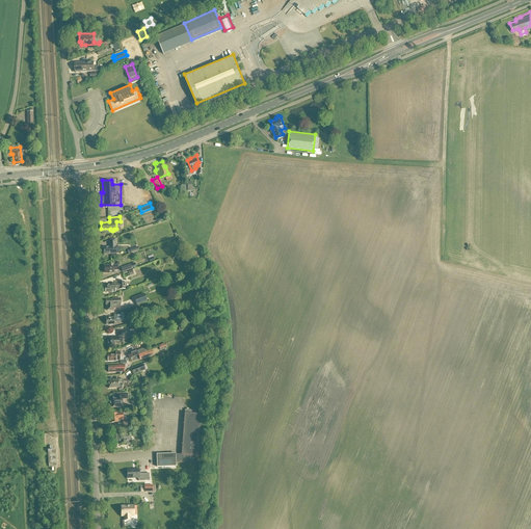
[(101,249),(101,250),(102,250),(102,252),(110,252),(110,253),(114,253),(114,236),(107,236),(108,244),(105,244),(105,245),(102,245),(102,248),(101,249)]
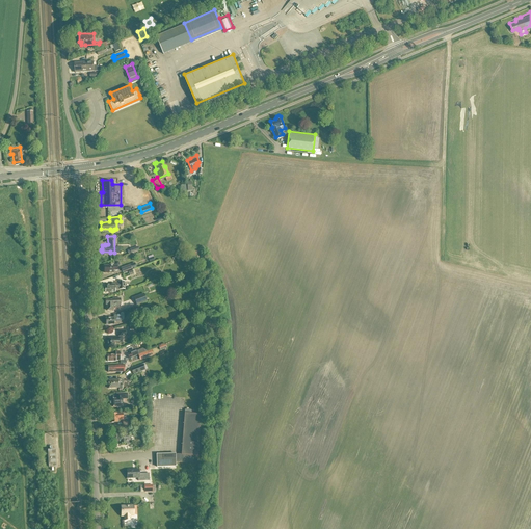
[(112,267),(116,267),(115,263),(112,263),(112,262),(108,262),(108,263),(103,263),(103,270),(112,270),(112,267)]
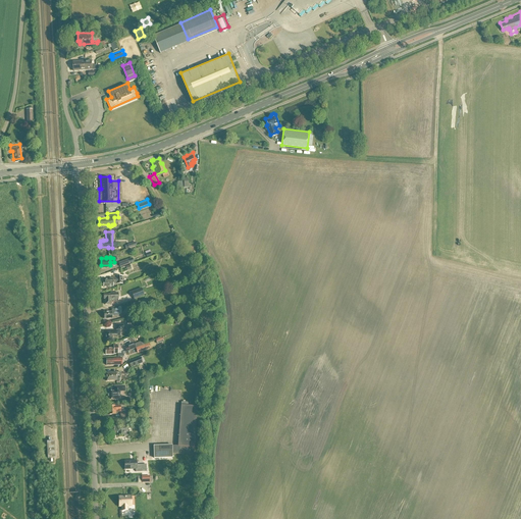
[(115,273),(115,275),(109,276),(109,277),(102,277),(102,280),(101,280),(102,283),(102,284),(112,283),(112,280),(115,280),(115,281),(121,281),(120,273),(115,273)]
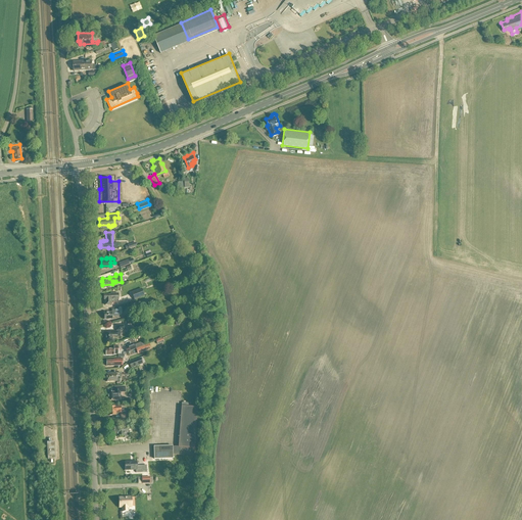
[(136,290),(131,291),(134,297),(143,294),(140,286),(135,288),(136,290)]
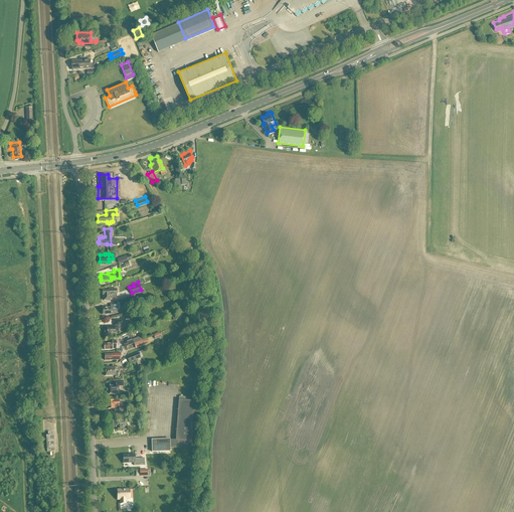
[(109,298),(109,296),(116,296),(116,293),(116,287),(108,287),(108,288),(102,288),(102,289),(101,290),(101,291),(102,292),(102,293),(103,293),(103,298),(109,298)]
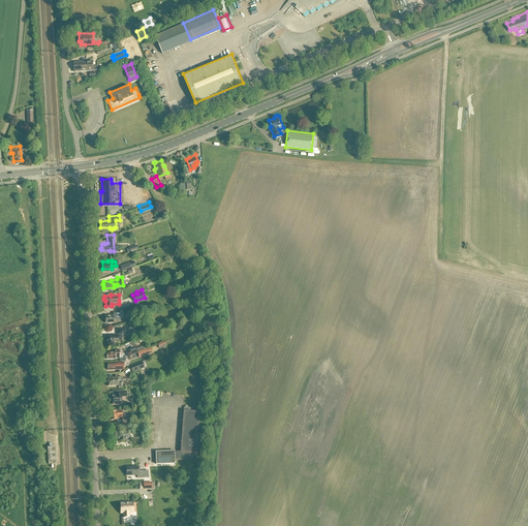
[(146,301),(138,304),(141,311),(149,308),(146,301)]
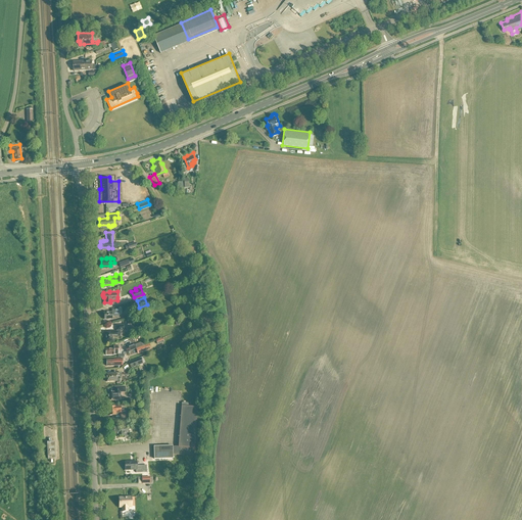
[(111,310),(103,310),(103,317),(111,317),(111,314),(117,314),(117,308),(111,308),(111,310)]
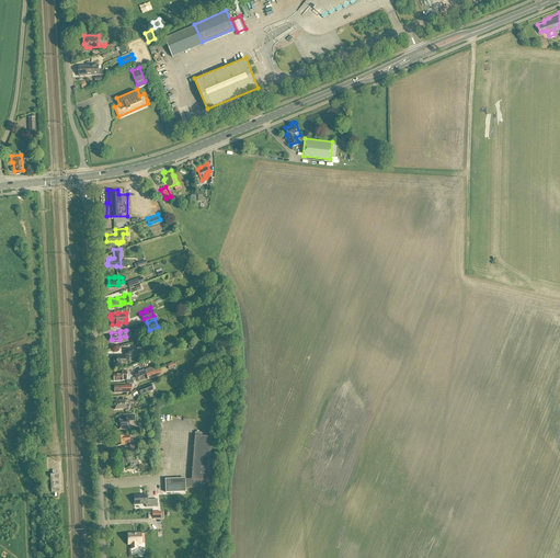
[(118,354),(111,354),(111,360),(112,360),(111,361),(111,362),(112,363),(112,364),(118,364),(118,359),(127,359),(127,355),(129,355),(129,352),(133,351),(133,345),(123,346),(123,353),(118,354)]
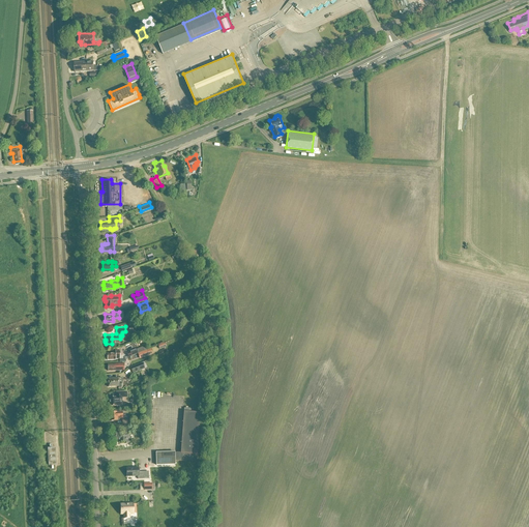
[(149,346),(137,351),(138,355),(140,354),(151,350),(149,346)]
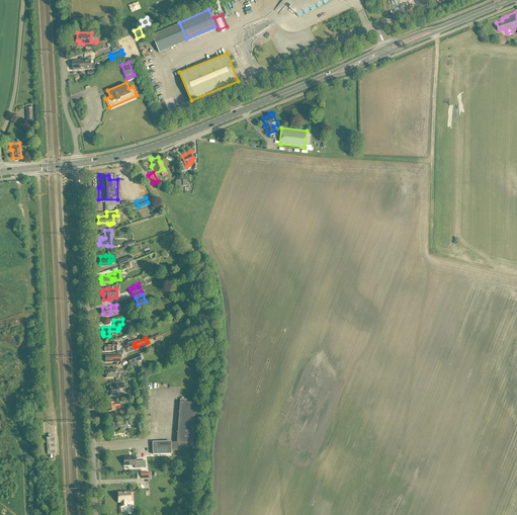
[(110,343),(103,343),(103,350),(111,349),(115,348),(114,344),(115,344),(115,341),(114,340),(110,340),(110,343)]
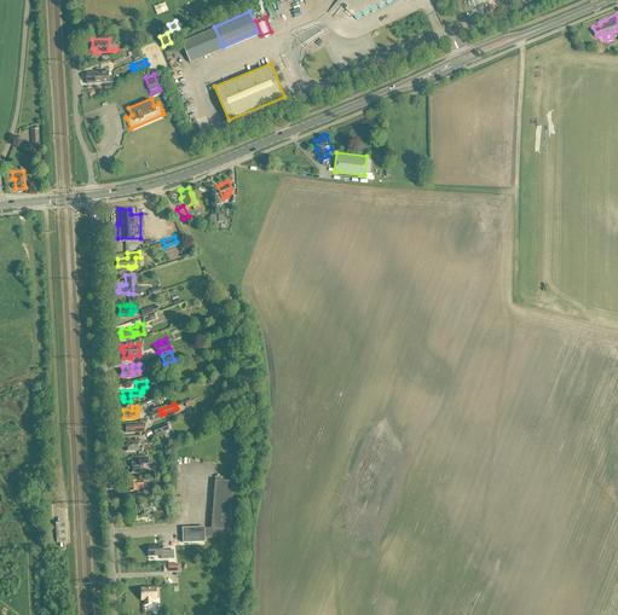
[(165,419),(151,425),(154,433),(167,427),(171,427),(168,421),(166,422),(165,419)]
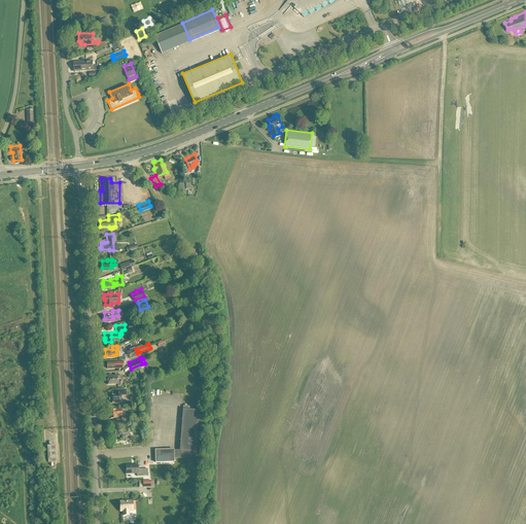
[(105,374),(106,382),(116,382),(116,383),(120,383),(119,378),(116,378),(116,374),(105,374)]
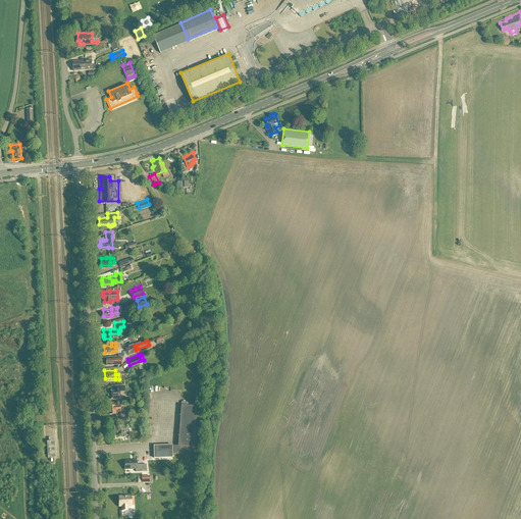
[(114,390),(105,390),(106,394),(105,395),(105,397),(106,397),(106,398),(118,398),(118,393),(117,393),(117,390),(123,390),(123,384),(114,384),(114,390)]
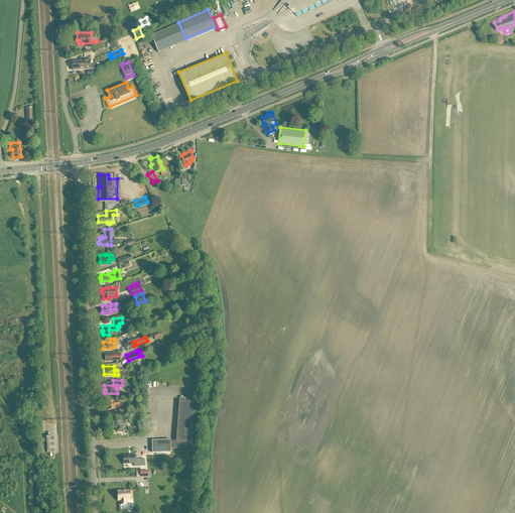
[(112,407),(112,405),(117,404),(117,398),(105,399),(106,408),(112,407)]
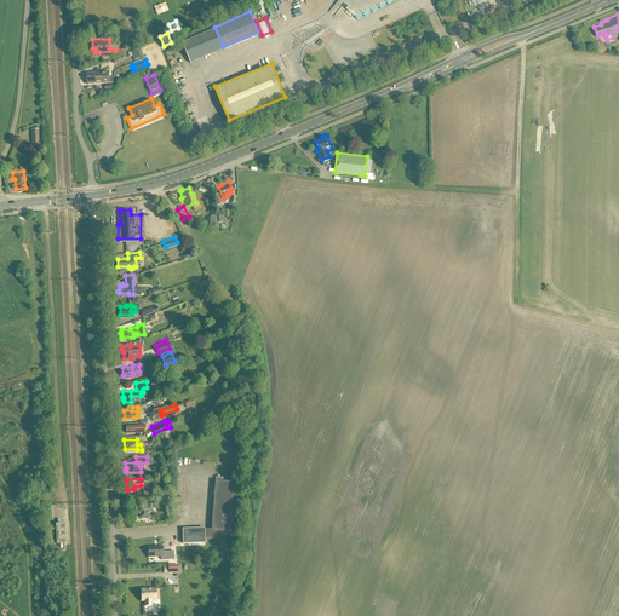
[(229,478),(223,478),(213,478),(210,525),(202,527),(181,527),(181,541),(204,541),(202,536),(215,536),(229,537),(229,528),(233,479),(229,478)]
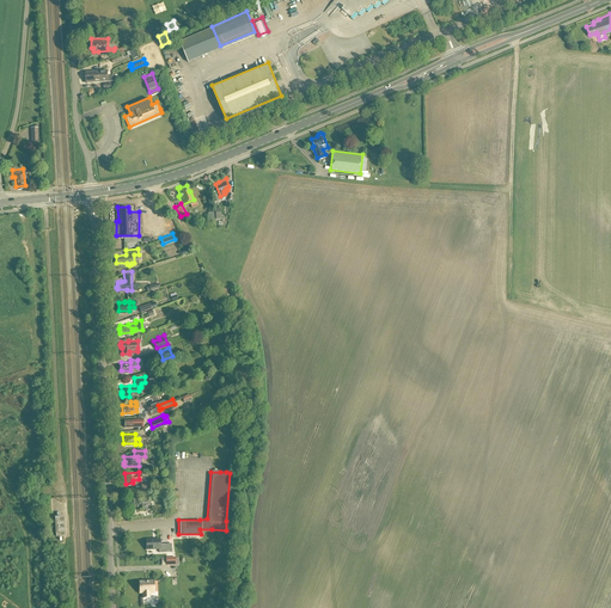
[(136,508),(148,507),(148,495),(140,495),(140,496),(127,497),(127,507),(138,505),(136,508)]
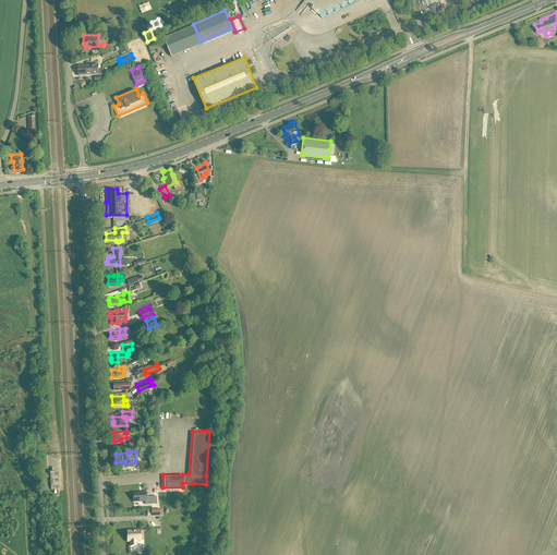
[(58,470),(49,470),(50,487),(58,487),(58,470)]
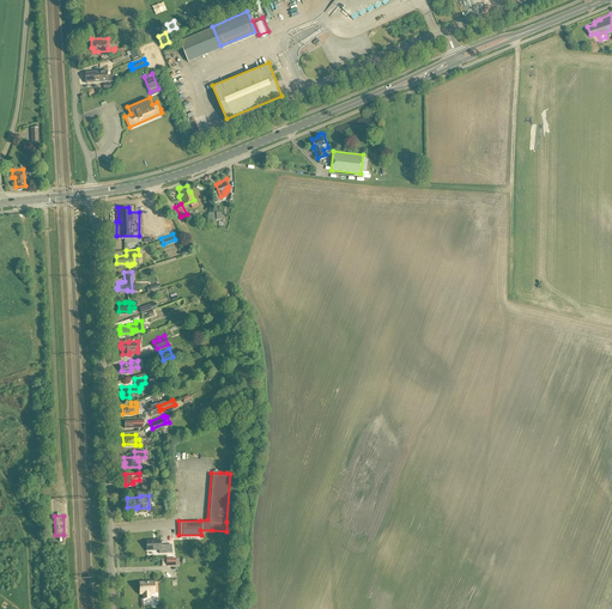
[(159,537),(145,539),(145,548),(158,547),(158,550),(168,550),(167,542),(159,542),(159,537)]
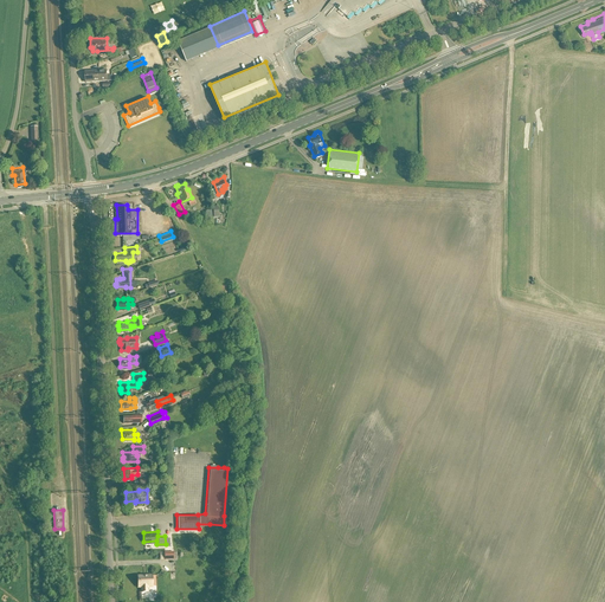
[(146,589),(146,586),(146,583),(150,583),(149,573),(137,574),(137,583),(140,583),(141,590),(146,589)]
